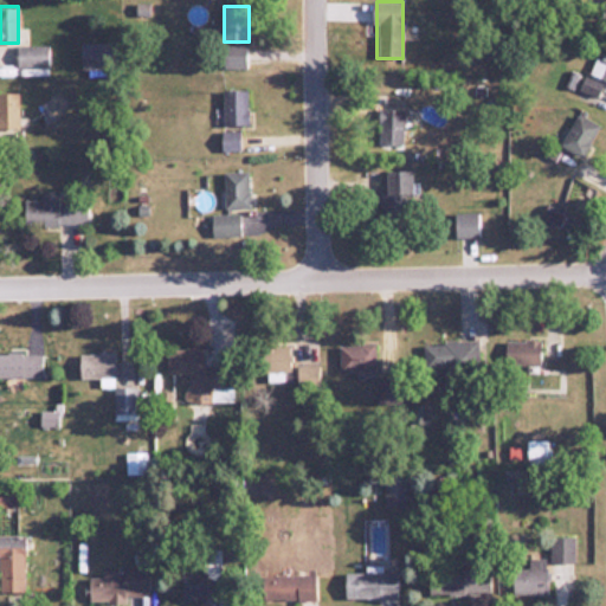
[(82,70),(115,70),(115,43),(82,43),(82,70)]
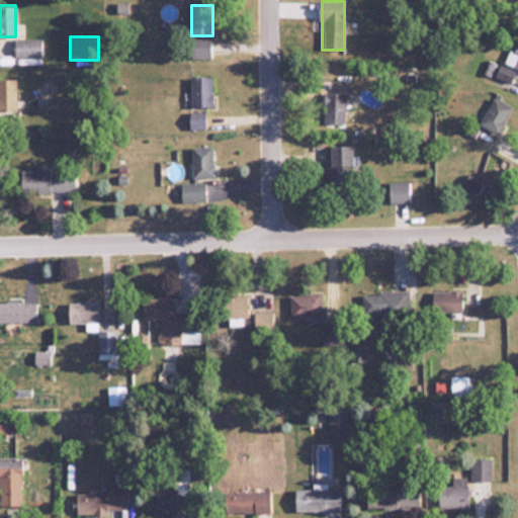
[(41,57),(41,38),(14,38),(14,57),(41,57)]
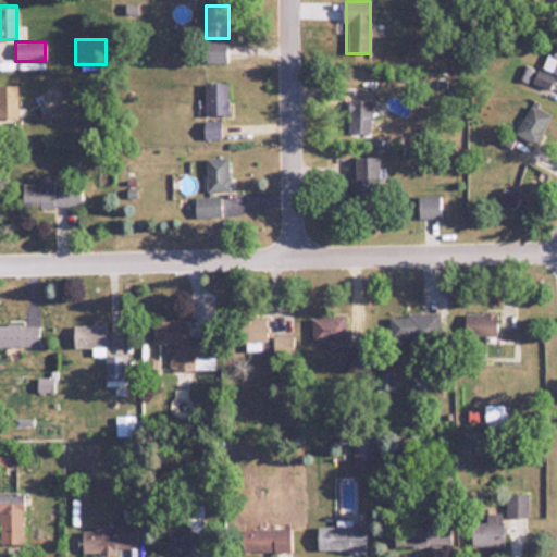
[(226,42),(206,42),(206,63),(226,63),(226,42)]
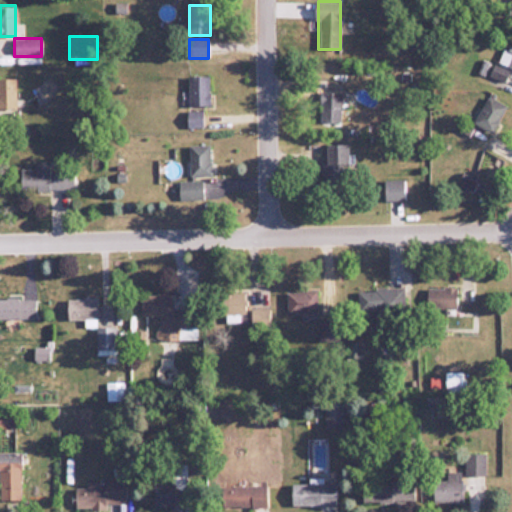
[(511,68),(511,45),(507,44),(499,63),(511,68)]
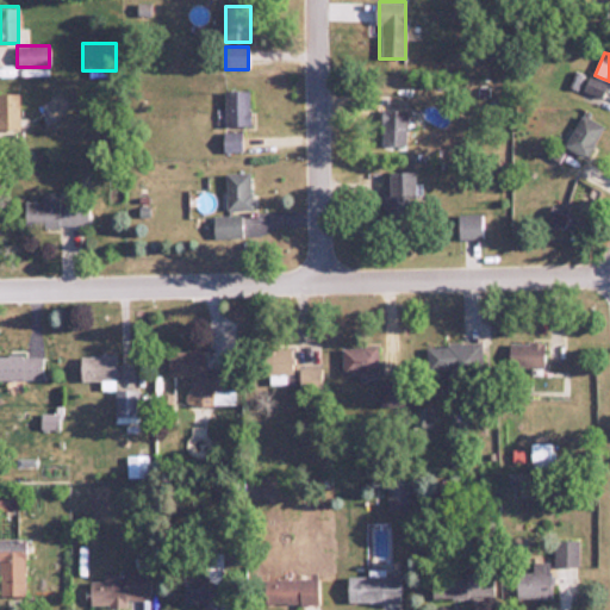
[(225,91),(225,126),(250,126),(250,91),(225,91)]
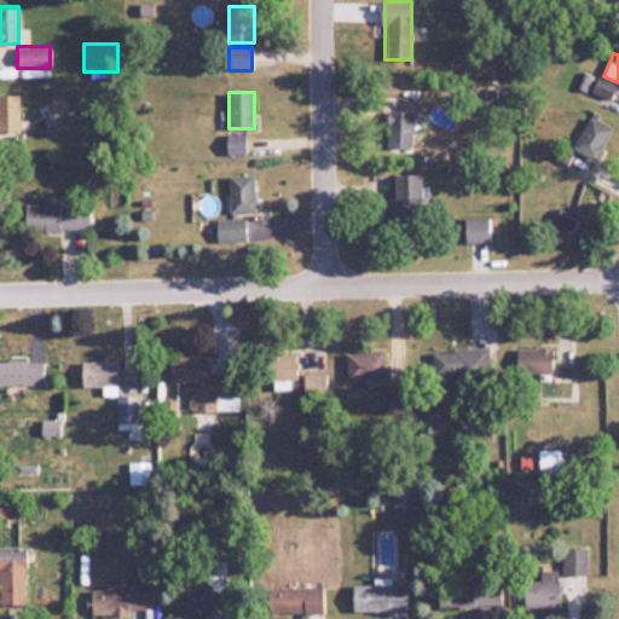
[(18,94),(0,94),(0,132),(18,132),(18,94)]
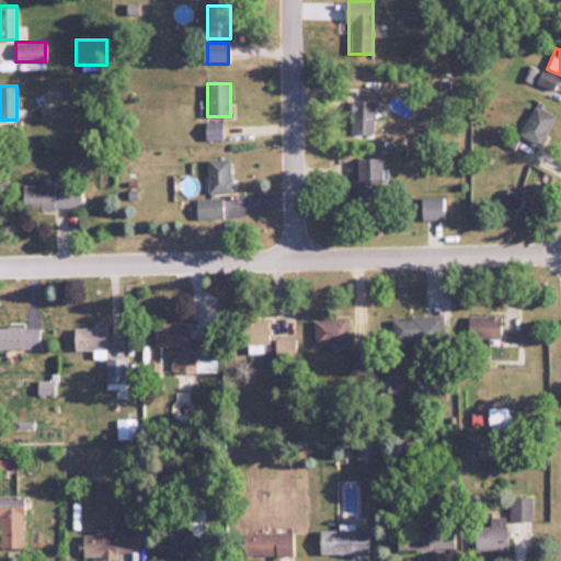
[(351,134),(374,134),(374,101),(351,101),(351,134)]
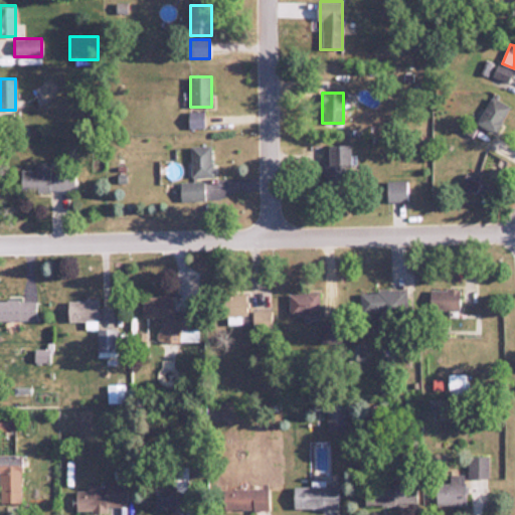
[(510,107),(491,97),(477,124),(496,134),(510,107)]
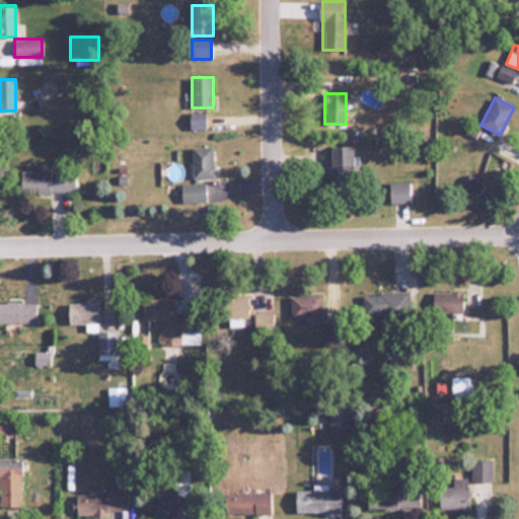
[(204,128),(204,115),(192,115),(192,128),(204,128)]
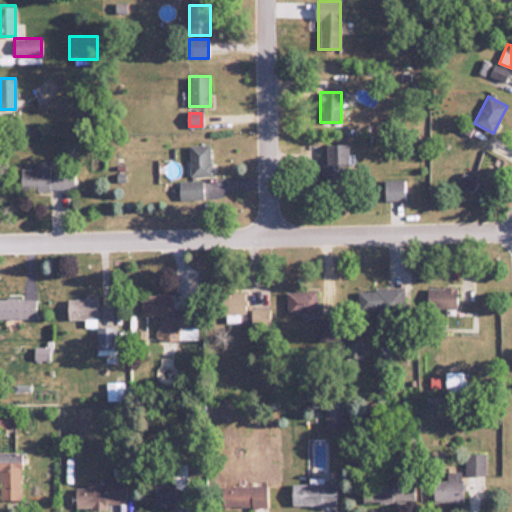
[(327,144),(328,188),(353,188),(352,144),(327,144)]
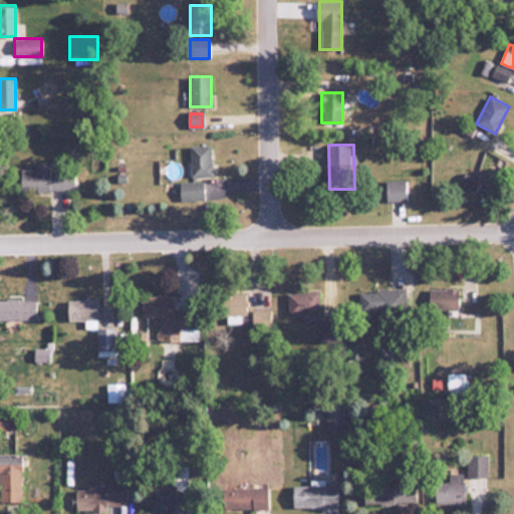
[(191,147),(191,178),(212,178),(212,147),(191,147)]
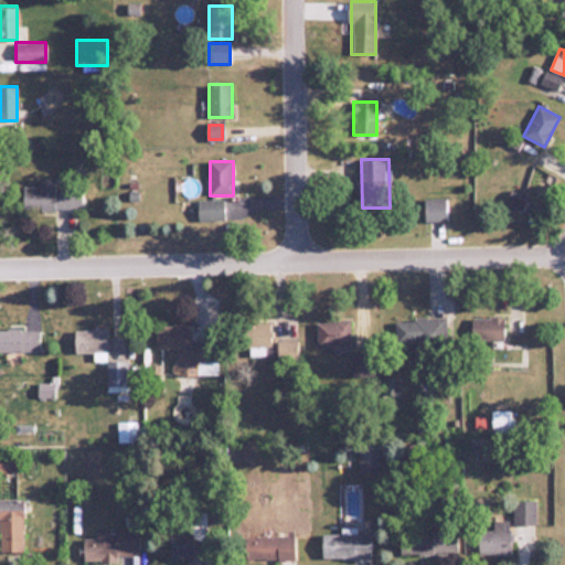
[(55,178),(38,178),(38,187),(23,187),(23,210),(82,210),(82,189),(55,189),(55,178)]
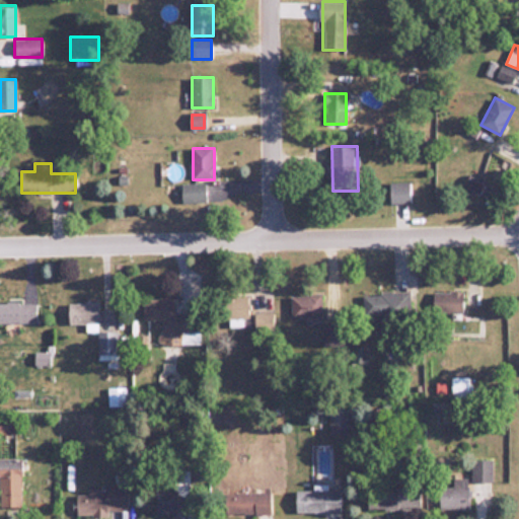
[(465,191),(478,194),(482,180),(468,176),(465,191)]
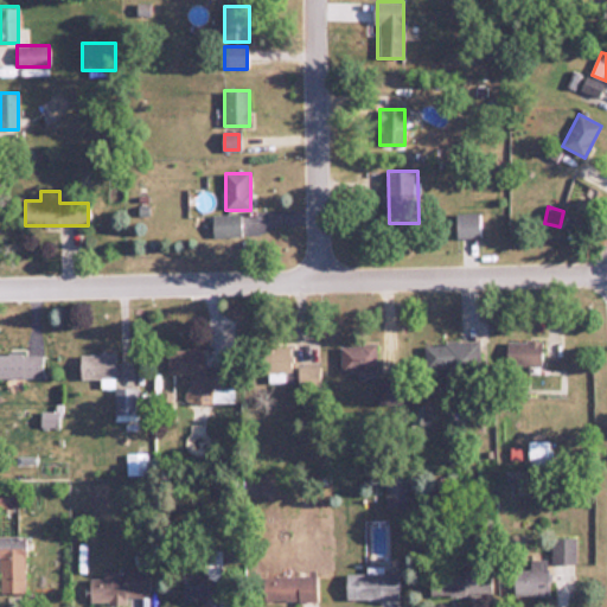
[(479,213),(457,213),(457,237),(479,237),(479,213)]
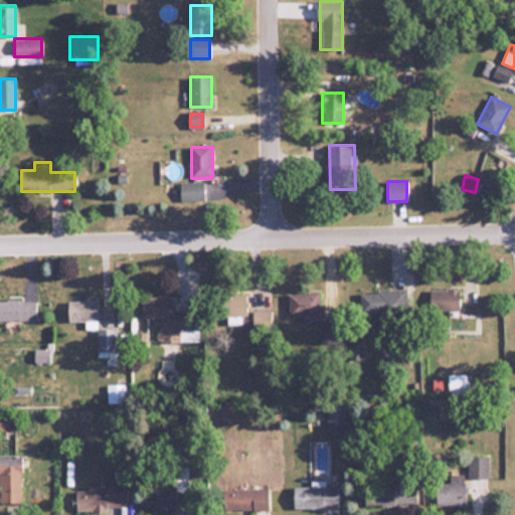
[(180,182),(180,199),(213,199),(213,182),(180,182)]
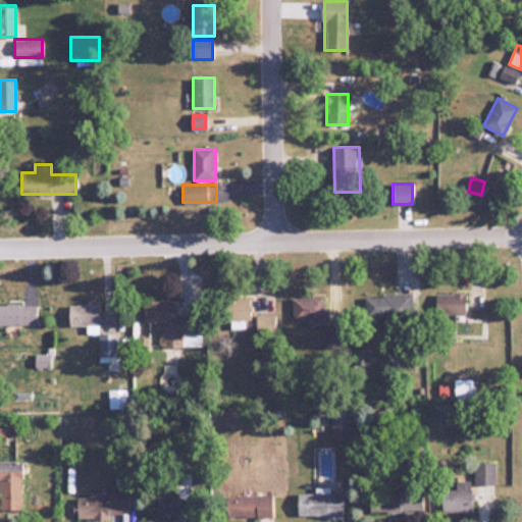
[(467,293),(435,293),(435,314),(467,314),(467,293)]
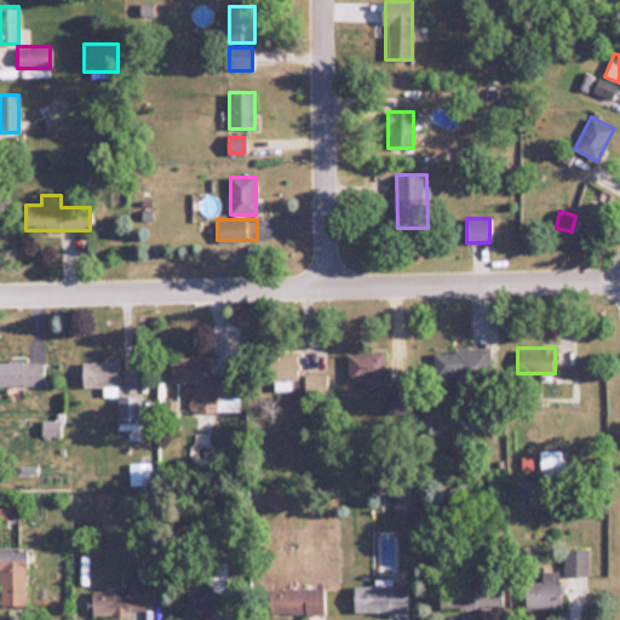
[(434,379),(491,378),(491,349),(434,350),(434,379)]
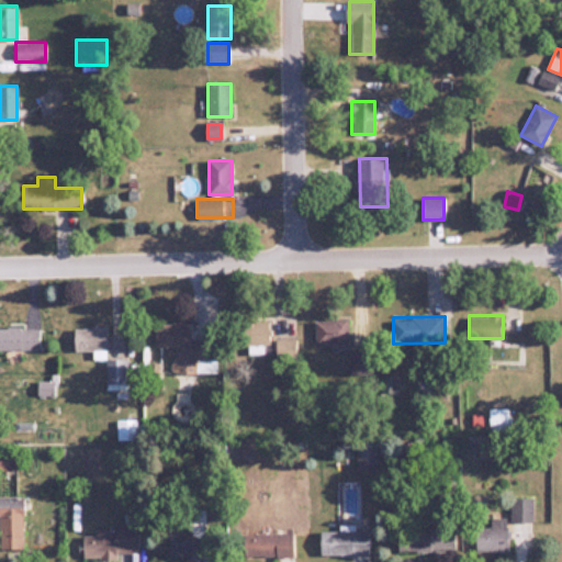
[(348,343),(348,318),(315,319),(316,343),(348,343)]
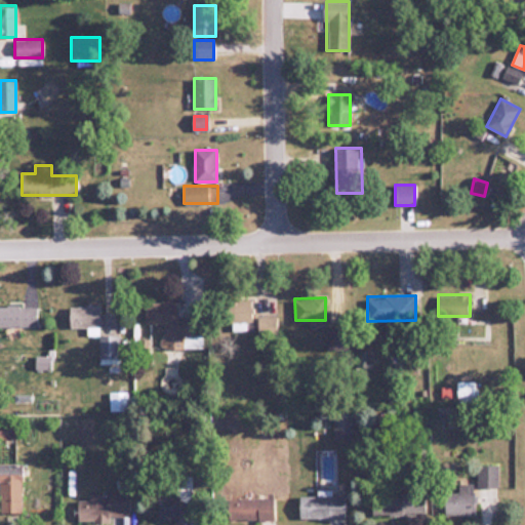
[(252,322),(252,299),(224,299),(224,322),(252,322)]
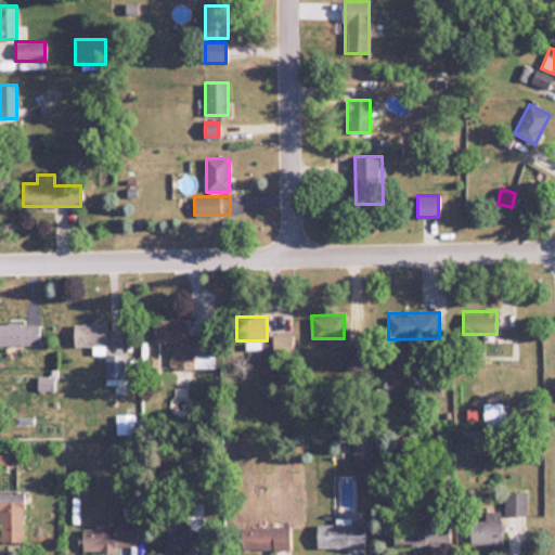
[(213,334),(186,334),(186,318),(153,318),(153,341),(171,341),(171,369),(213,368),(213,334)]
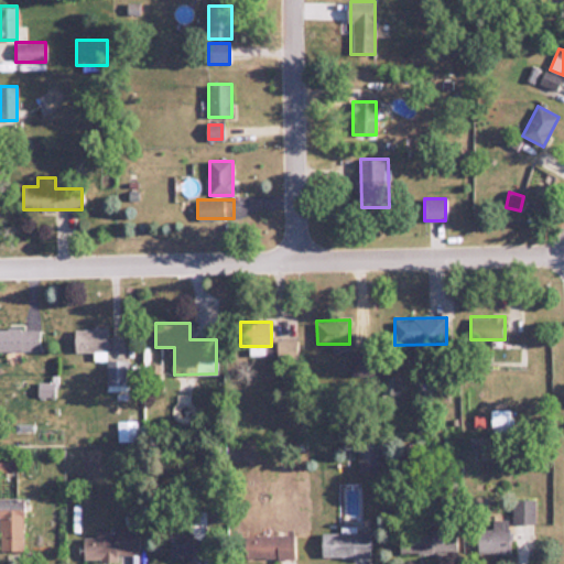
[(74,328),(74,354),(107,354),(107,328),(74,328)]
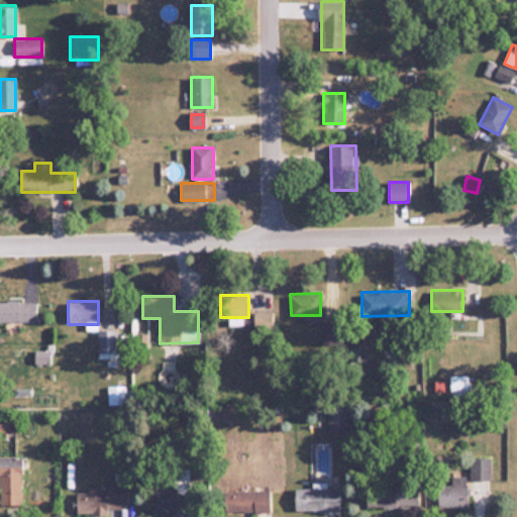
[(1,321),(36,321),(36,302),(1,302),(1,321)]
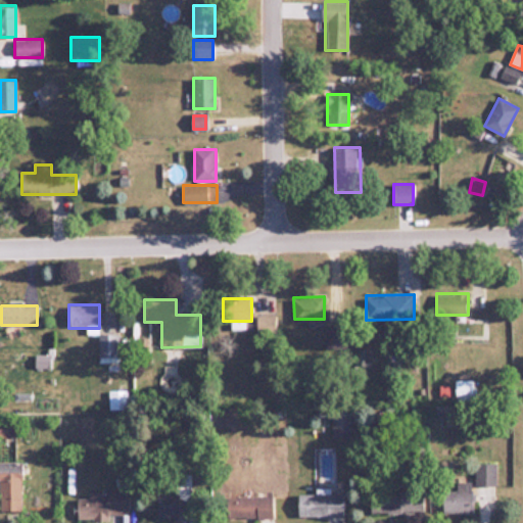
[(257,316),(257,336),(275,336),(275,316),(257,316)]
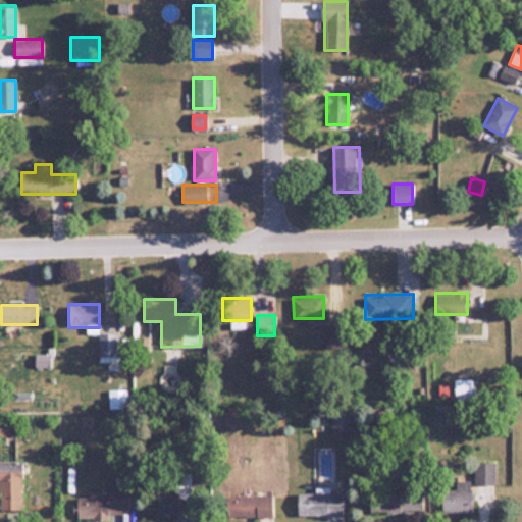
[(346,323),(325,323),(325,348),(346,348),(346,323)]
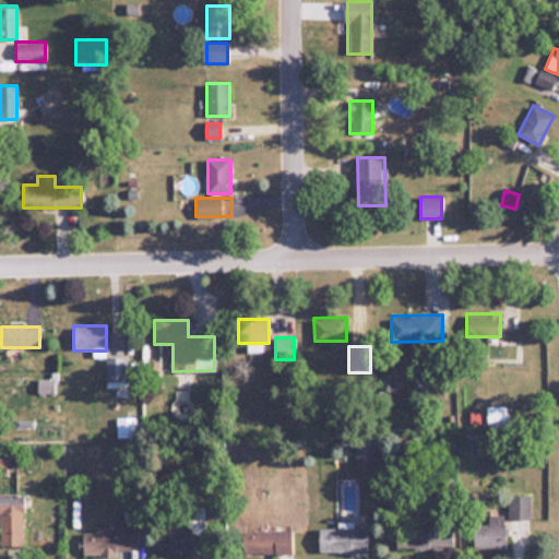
[(507,406),(487,406),(487,426),(507,426),(507,406)]
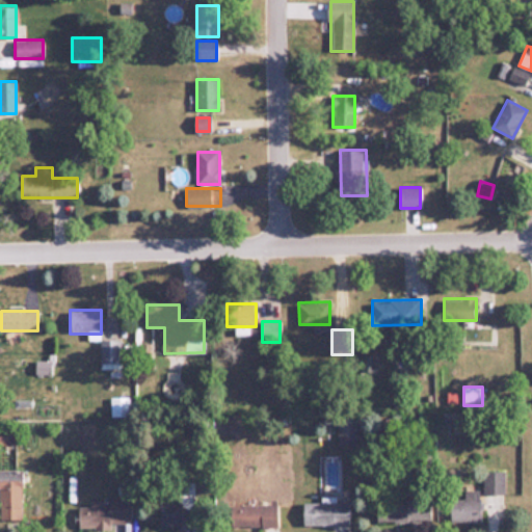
[(337,417),(337,445),(357,445),(357,417),(337,417)]
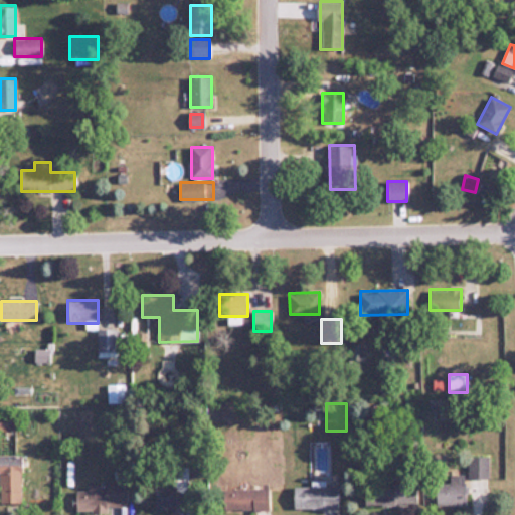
[(14,415),(0,415),(0,431),(14,431),(14,415)]
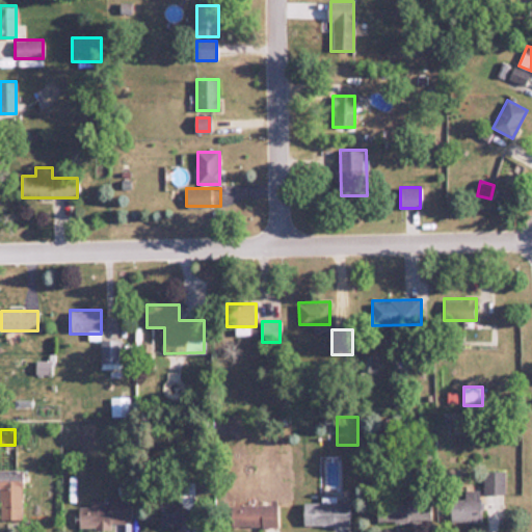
[(0,471),(0,521),(23,521),(22,471),(0,471)]
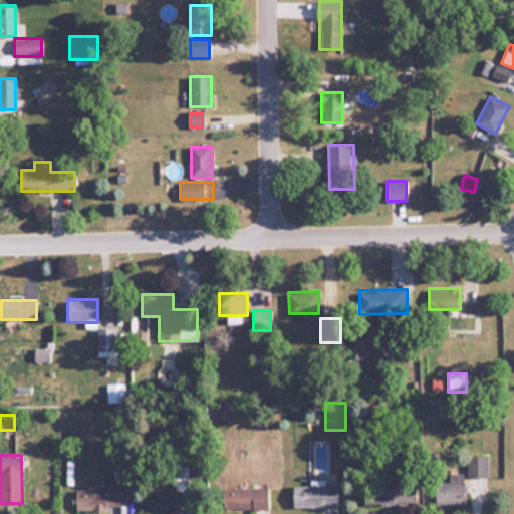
[(488,477),(488,456),(467,456),(467,477),(488,477)]
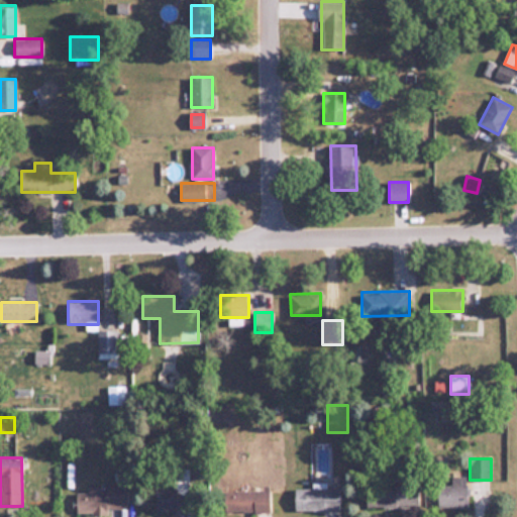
[(188,470),(175,470),(175,488),(156,489),(157,511),(189,511),(188,470)]
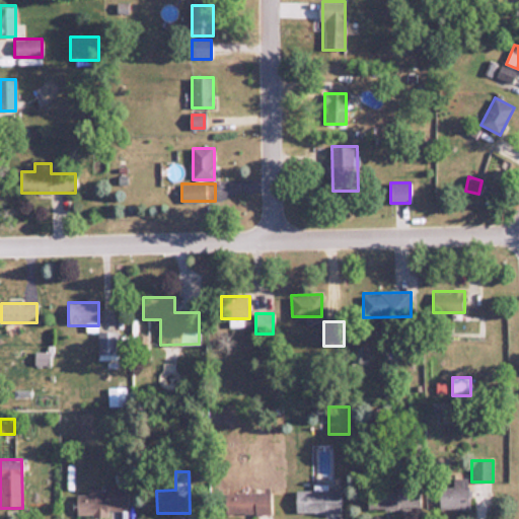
[(469,510),(469,478),(440,478),(440,510),(469,510)]
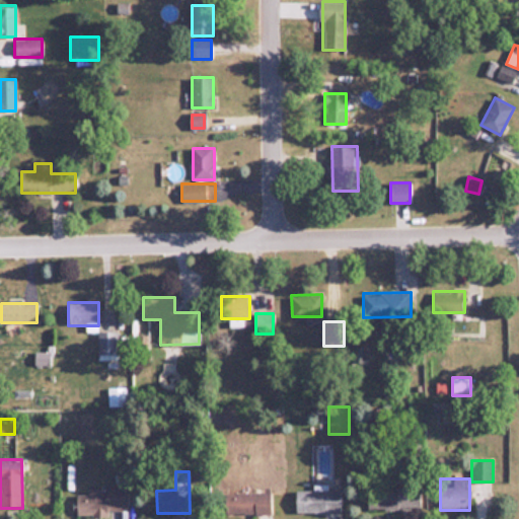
[(108,516),(108,511),(128,511),(128,487),(86,487),(86,495),(77,495),(76,516),(108,516)]
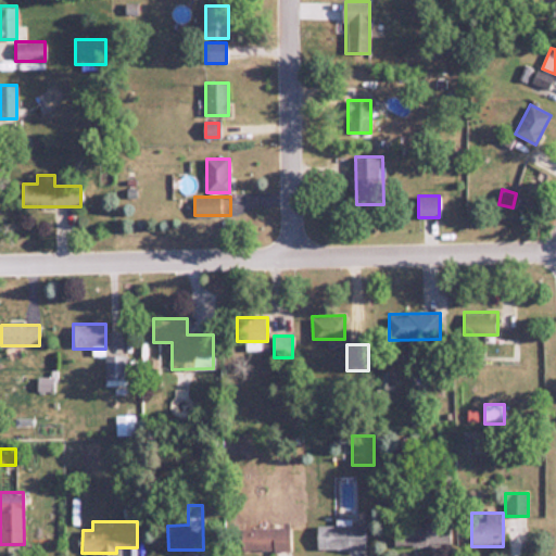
[(394,523),(394,546),(450,546),(450,523),(394,523)]
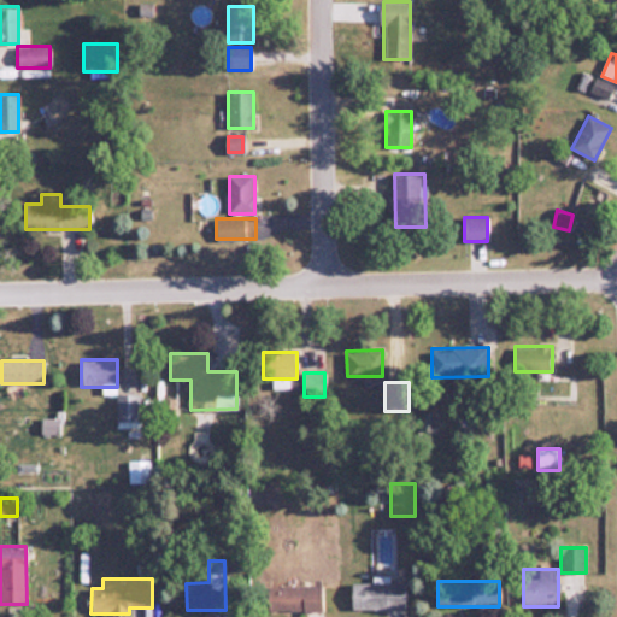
[(404,610),(404,582),(351,582),(351,610),(404,610)]
